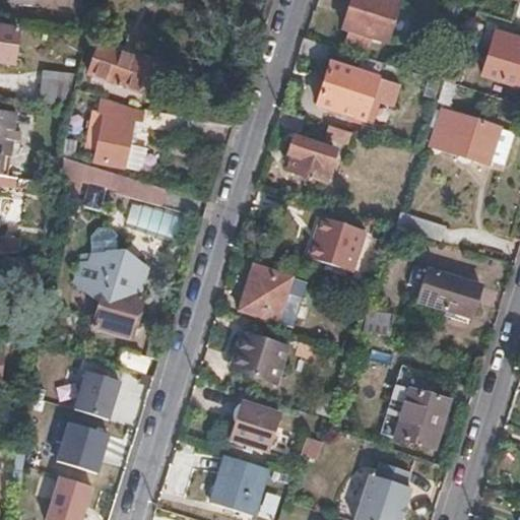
[(399,4),(386,0),(351,0),(343,30),(350,33),(371,40),(387,45),(399,4)]
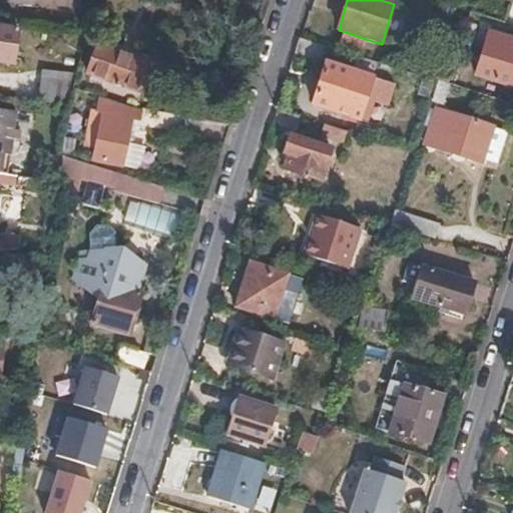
[(0,63),(11,65),(16,32),(0,29),(0,63)]
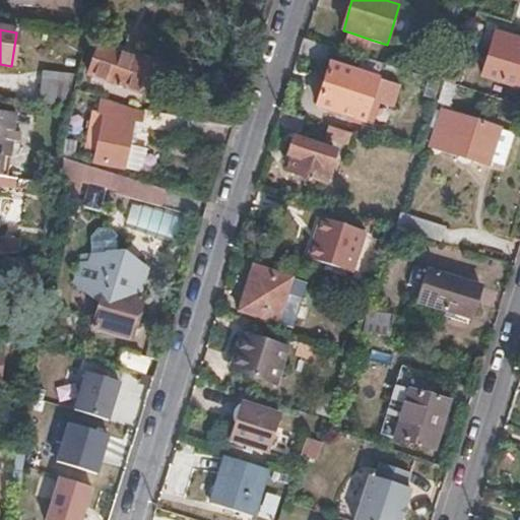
[(371,40),(350,33),(346,43),(368,49),(371,40)]
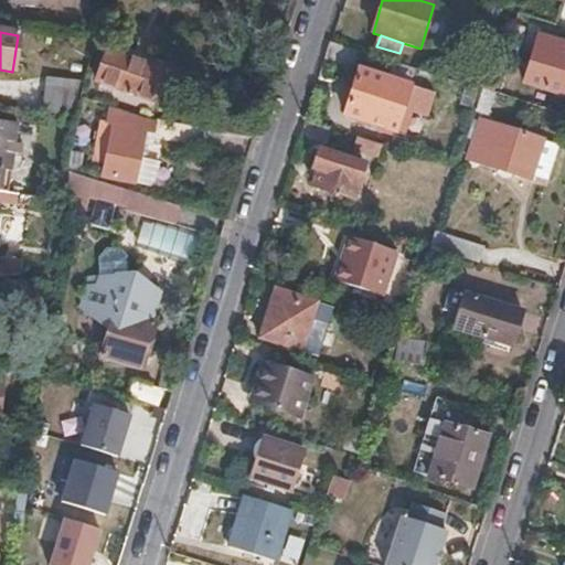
[(564,44),(537,36),(523,85),(563,97),(564,91),(564,53),(563,53),(564,44)]
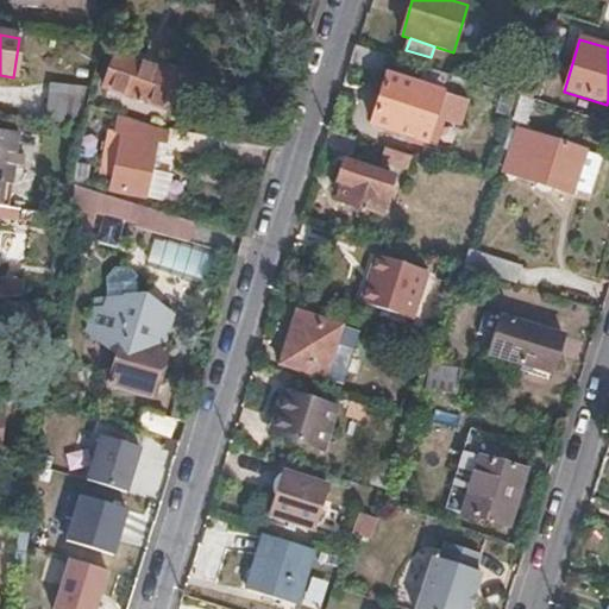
[(393,58),(355,45),(349,64),(387,75),(393,58)]
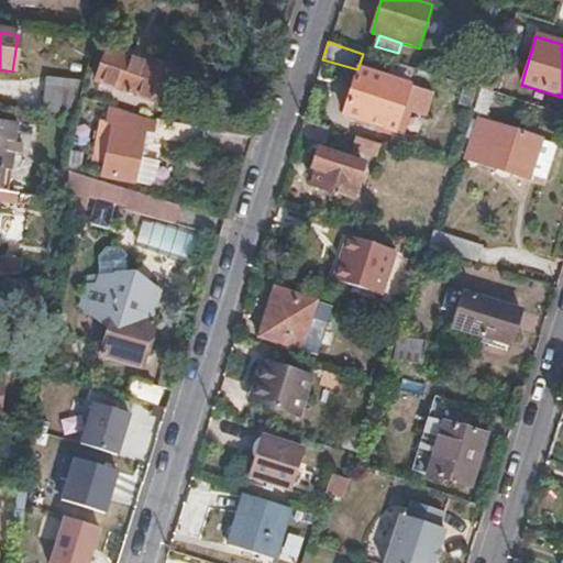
[(398,53),(375,46),(372,56),(392,63),(395,64),(398,53)]
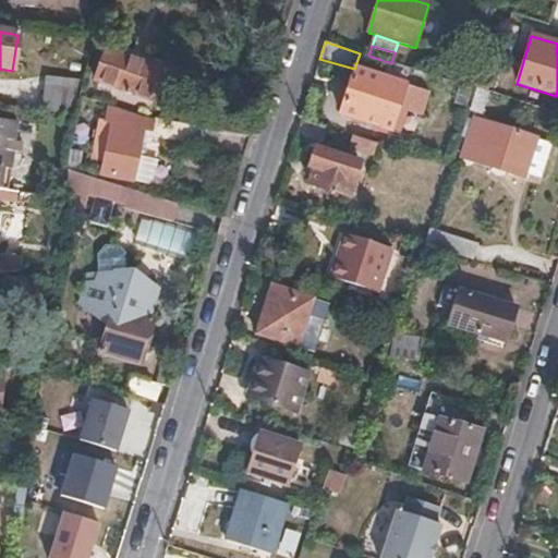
[(166,71),(105,50),(95,82),(158,100),(166,71)]
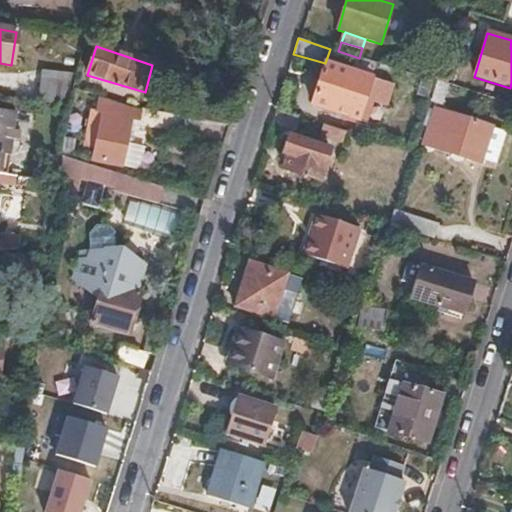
[(390,68),(372,63),(359,58),(356,57),(352,71),(325,63),(311,106),(357,120),(364,99),(386,106),(392,85),(385,83),(390,68)]
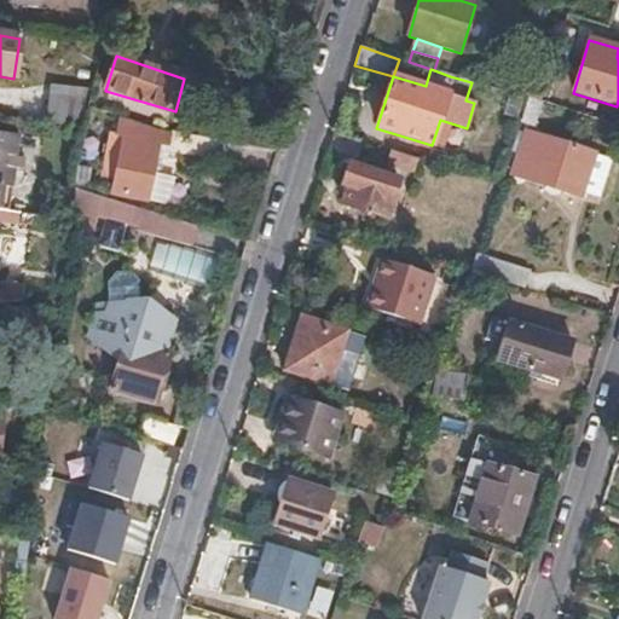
[(543,105),(538,104),(527,100),(520,123),(534,129),(543,105)]
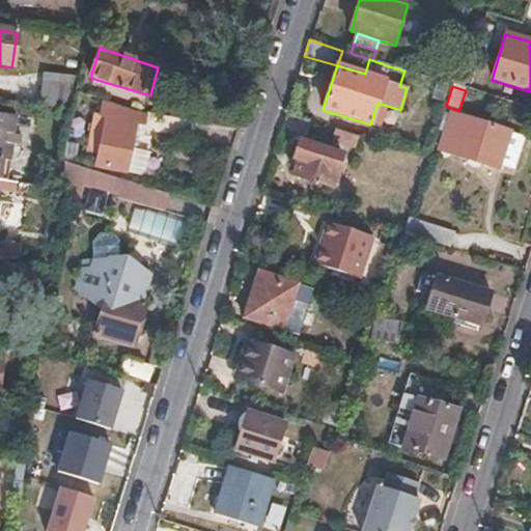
[(44,88),(39,108),(62,112),(73,113),(76,94),(44,88)]
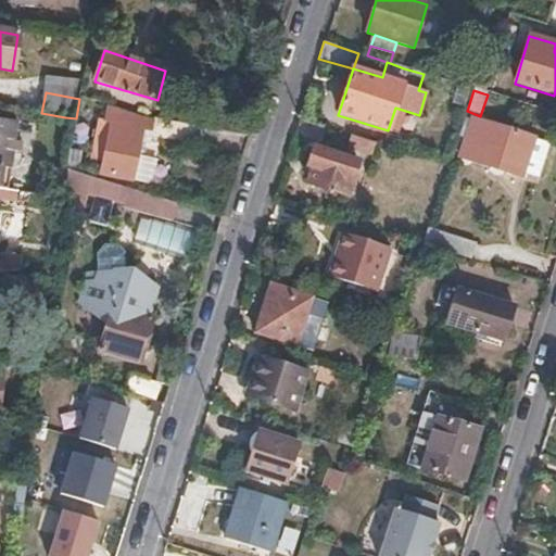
[(141,127),(143,115),(108,105),(104,122),(112,123),(102,173),(131,179),(138,139),(148,141),(150,128),(141,127)]
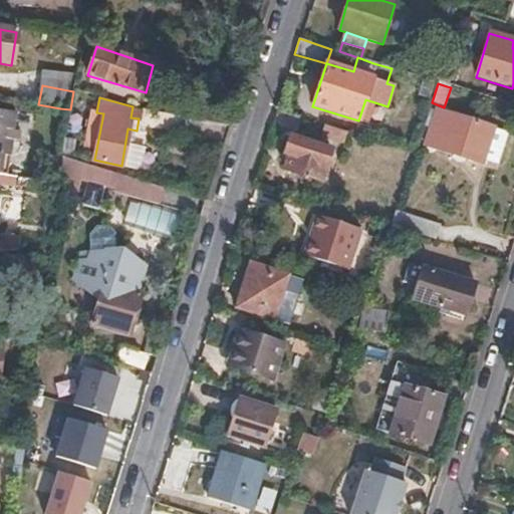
[(57,118),(68,119),(70,109),(60,108),(57,118)]
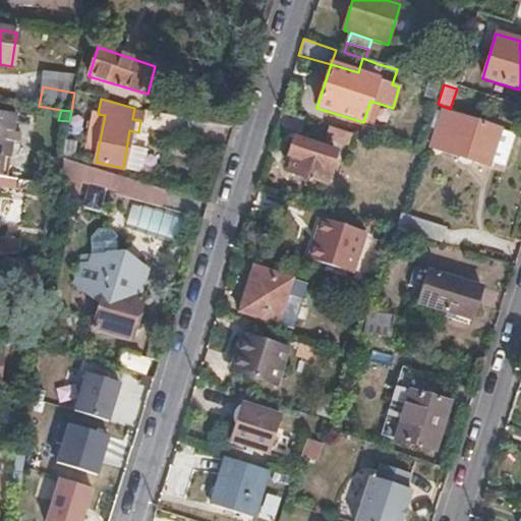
[(442,115),(435,113),(429,128),(437,130),(431,149),(487,166),(500,130),(443,112),(442,115)]
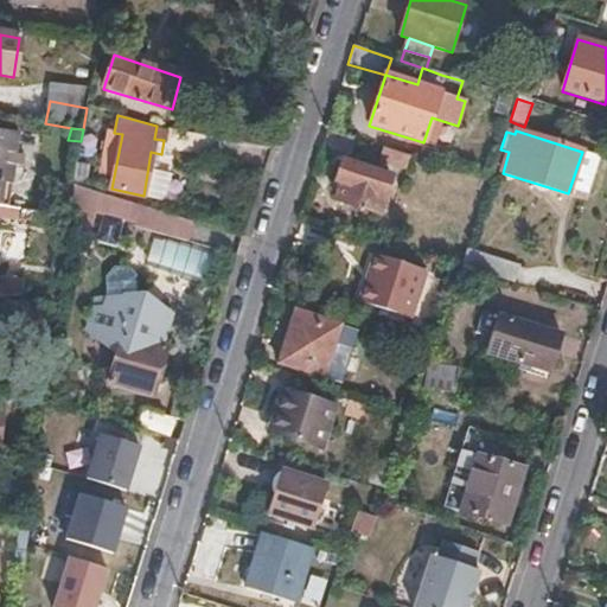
[(19,166),(20,154),(13,153),(16,135),(0,132),(0,205),(6,206),(12,165),(19,166)]
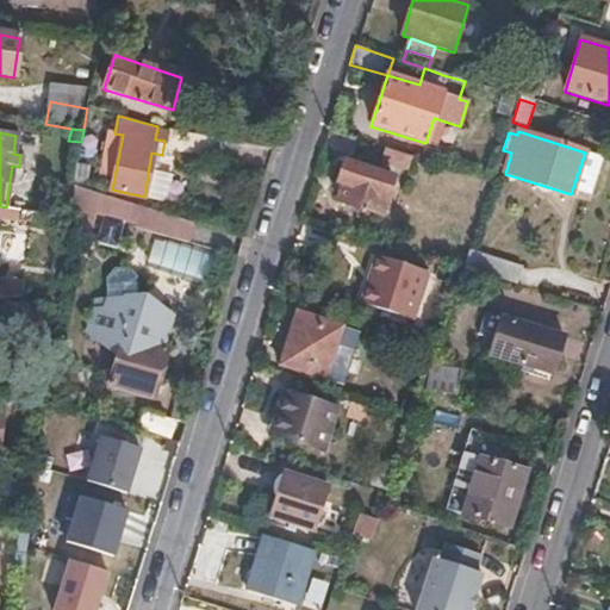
[(410,169),(414,159),(386,150),(381,167),(397,172),(399,166),(410,169)]
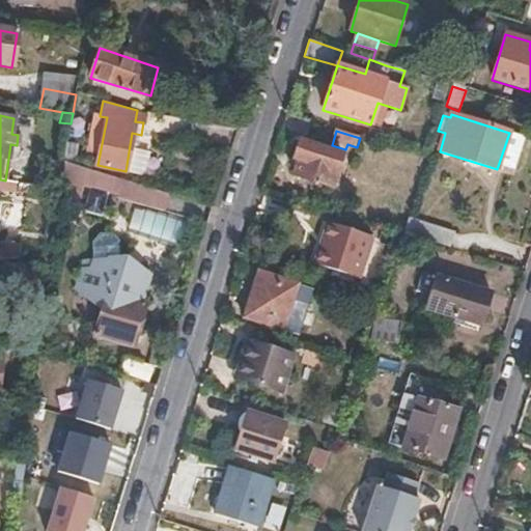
[(341,155),(299,141),(292,160),(299,162),(294,175),(331,188),(341,155)]
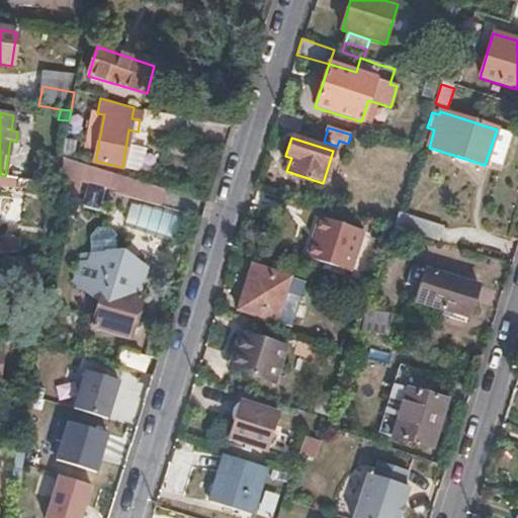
[(58,184),(60,176),(63,158),(52,156),(47,182),(58,184)]
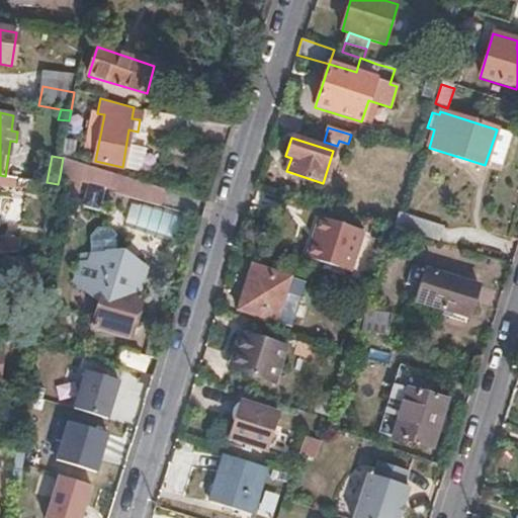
[(146,183),(63,158),(60,176),(141,200),(146,183)]
